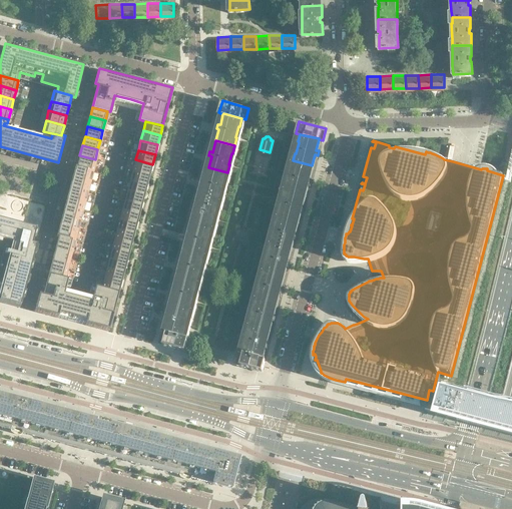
[(79,155),(77,165),(92,169),(95,159),(79,155)]
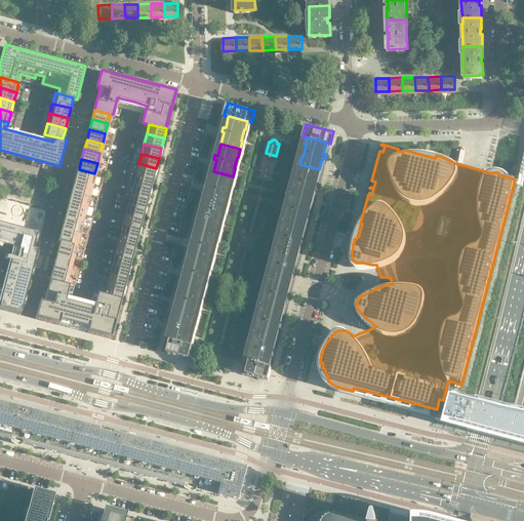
[(138,163),(136,173),(154,177),(156,168),(138,163)]
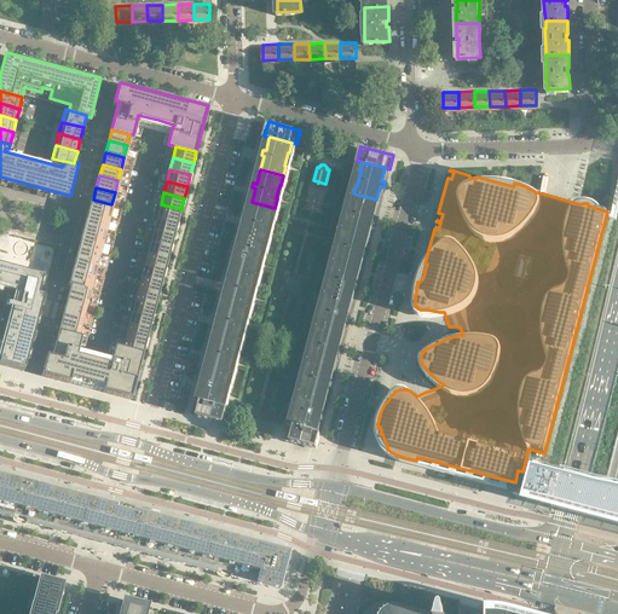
[(373,214),(376,200),(353,193),(351,204),(352,204),(348,218),(347,218),(345,227),(368,233),(371,219),(375,220),(376,215),(376,214),(373,214)]
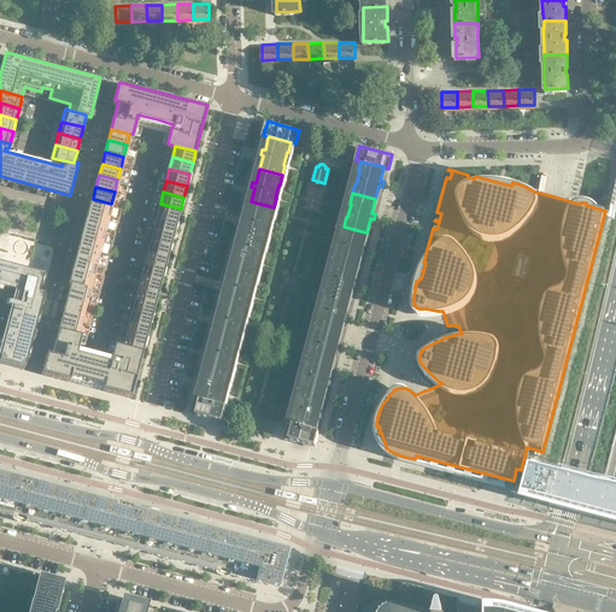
[(93,199),(91,198),(87,210),(107,215),(111,204),(93,199)]
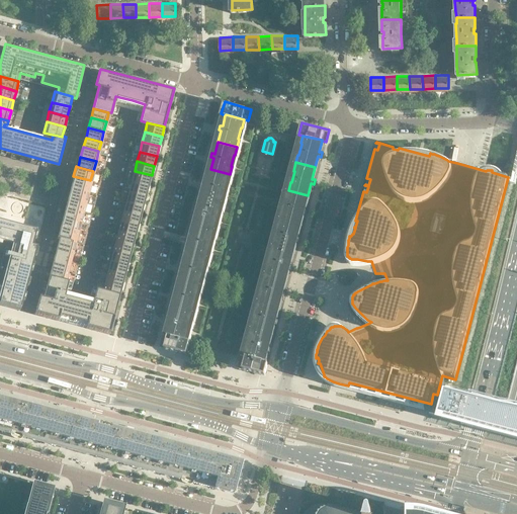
[(224,193),(227,182),(228,182),(230,174),(210,169),(207,181),(205,180),(204,180),(203,184),(206,185),(203,196),(223,201),(225,193),(224,193)]
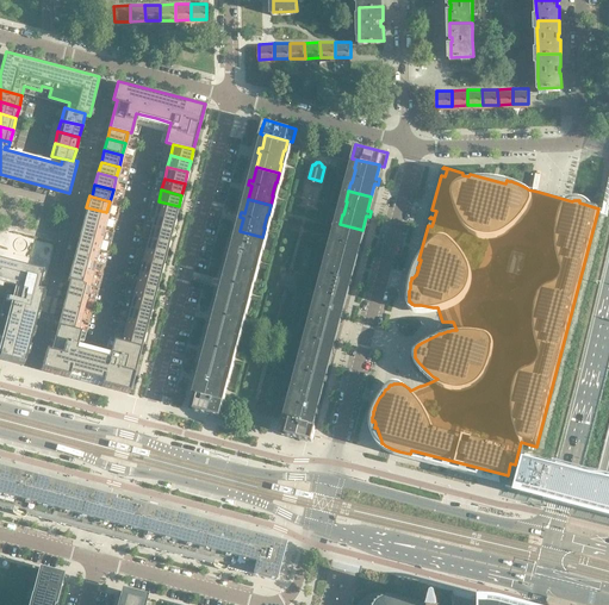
[(159,201),(155,213),(175,218),(179,206),(159,201)]
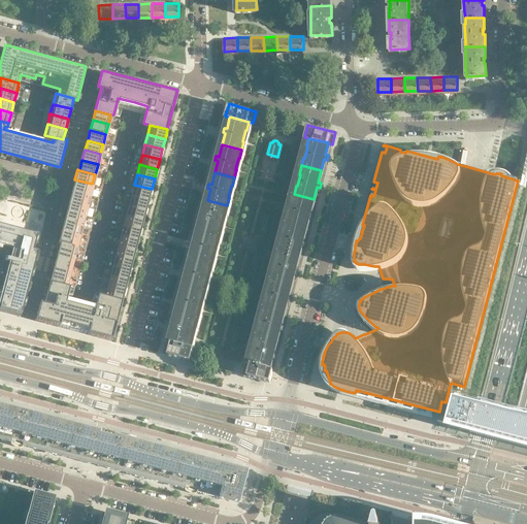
[(92,184),(74,179),(72,190),(90,194),(92,184)]
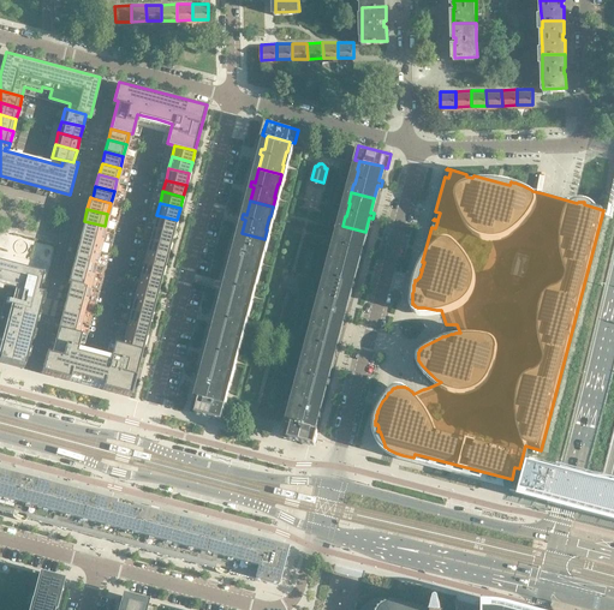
[(156,215),(153,226),(174,232),(177,220),(156,215)]
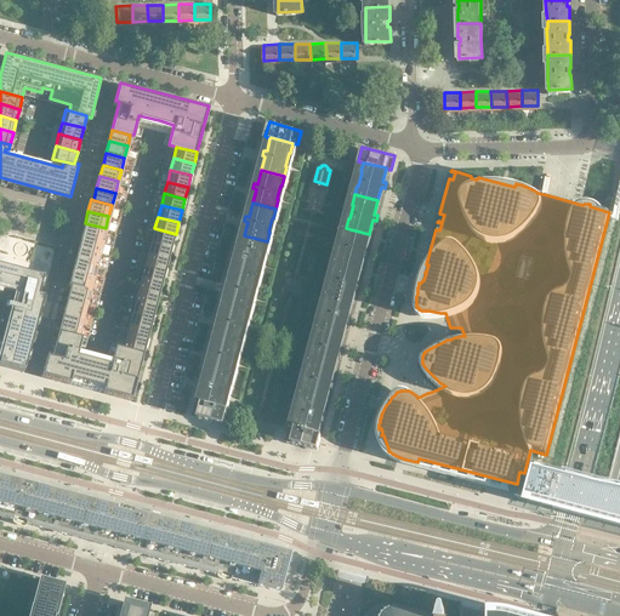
[(106,228),(85,223),(81,234),(102,240),(106,228)]
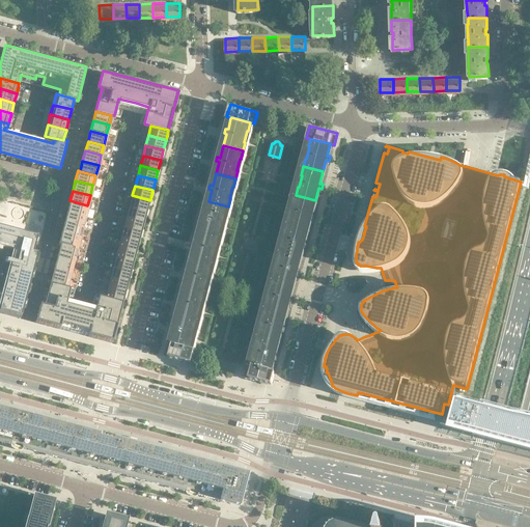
[(132,195),(130,205),(147,210),(150,200),(132,195)]
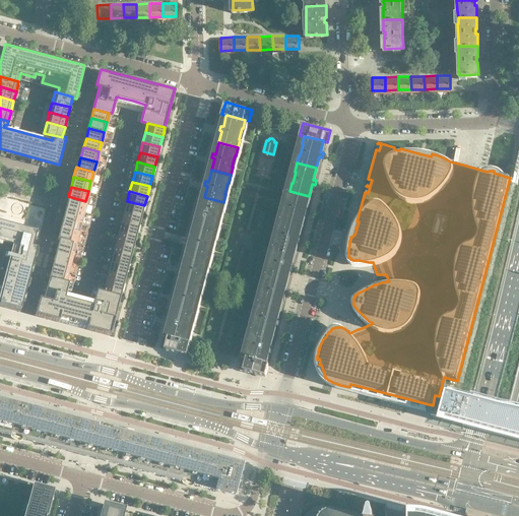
[(306,207),(309,196),(289,191),(287,199),(288,199),(285,210),(284,210),(282,218),(302,223),(305,211),(307,212),(308,212),(309,208),(306,207)]
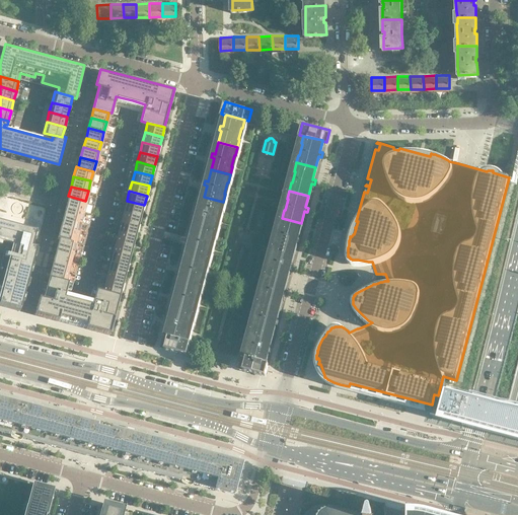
[(85,201),(68,196),(66,206),(83,210),(85,201)]
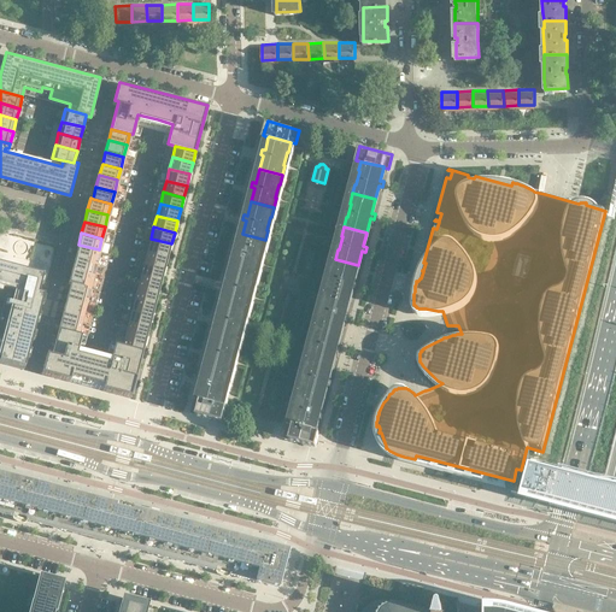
[(258,263),(262,249),(263,249),(265,240),(242,234),(239,248),(235,247),(234,252),(238,253),(234,266),(257,272),(259,263),(258,263)]
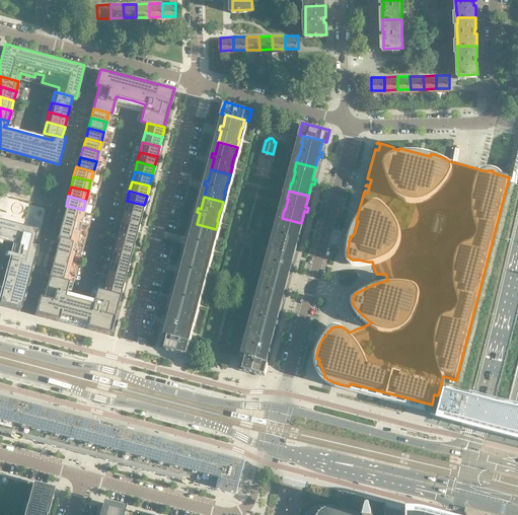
[(127,201),(124,211),(141,215),(144,205),(127,201)]
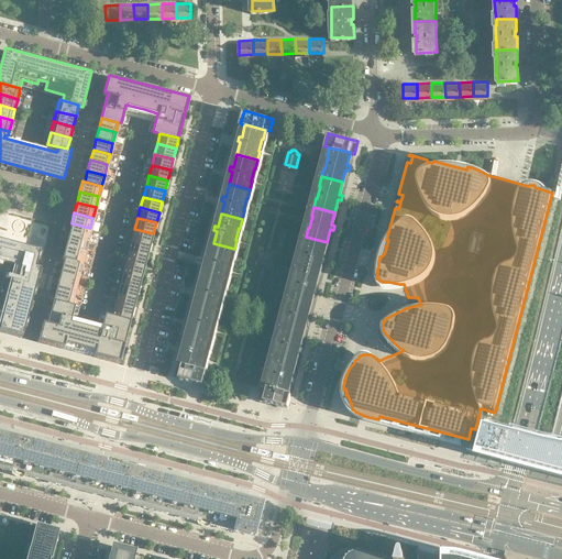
[(90,228),(72,223),(68,234),(87,239),(90,228)]
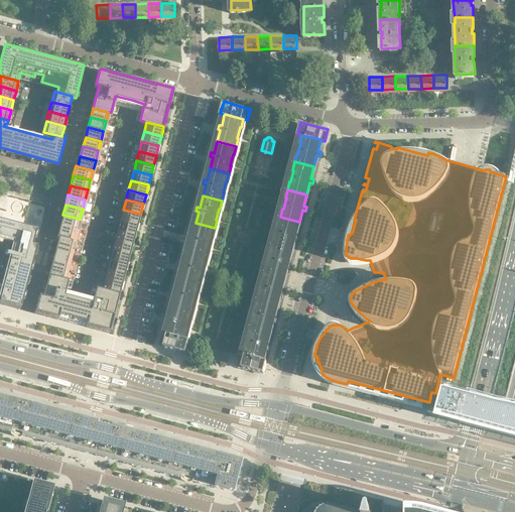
[(123,210),(121,219),(138,224),(140,214),(123,210)]
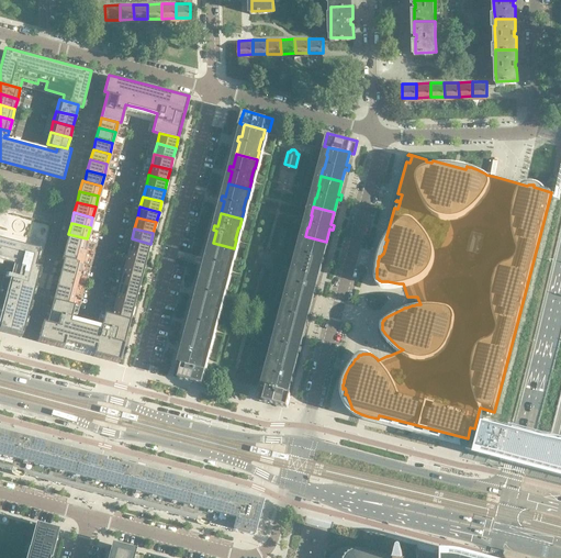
[(87,238),(68,234),(66,244),(85,249),(87,238)]
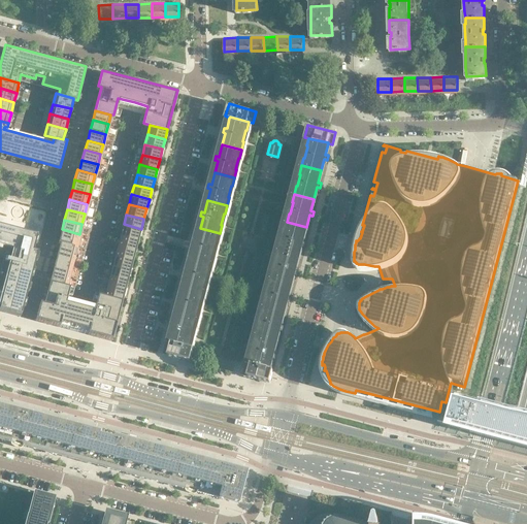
[(303,238),(306,227),(287,222),(285,230),(286,230),(283,241),(282,241),(280,250),(299,255),(302,242),(304,243),(305,243),(306,239),(305,239),(303,238)]
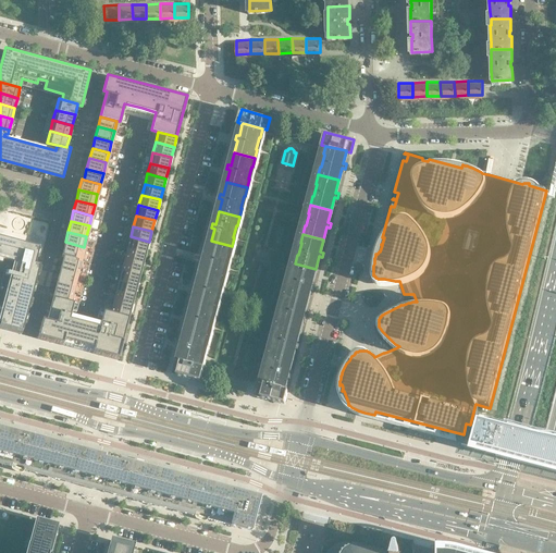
[(0,324),(22,331),(25,320),(26,315),(29,304),(31,298),(34,287),(35,282),(35,280),(38,270),(36,270),(38,263),(35,262),(36,257),(37,255),(39,247),(39,246),(0,235),(0,324)]
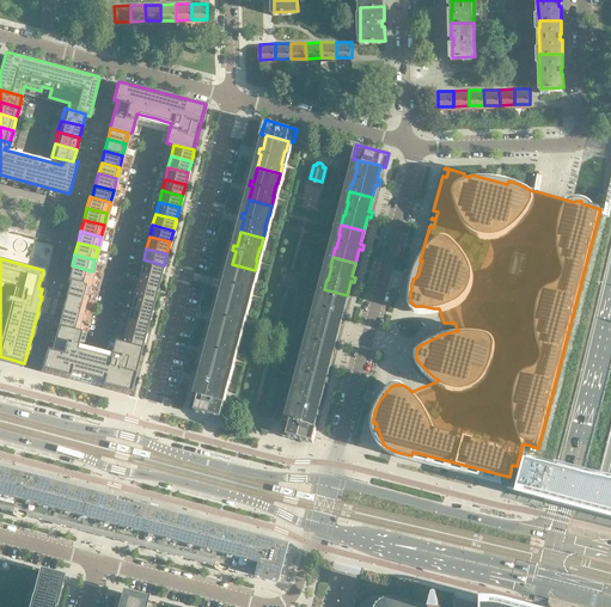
[(144,259),(140,271),(160,277),(164,265),(144,259)]
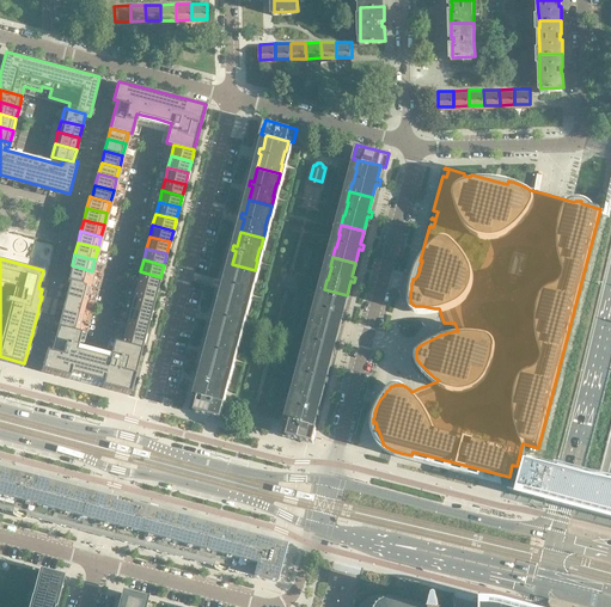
[(248,293),(251,280),(252,280),(255,270),(232,264),(228,279),(225,277),(224,282),(227,283),(224,298),(246,302),(249,293),(248,293)]
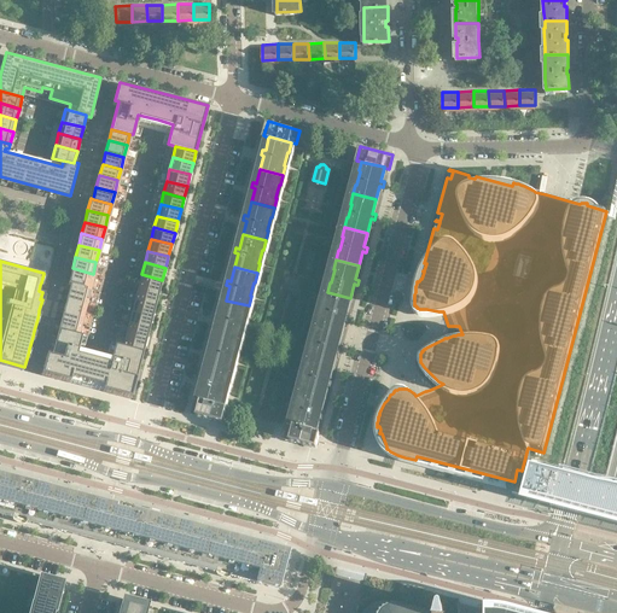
[(93,274),(73,268),(69,280),(71,280),(89,285),(93,274)]
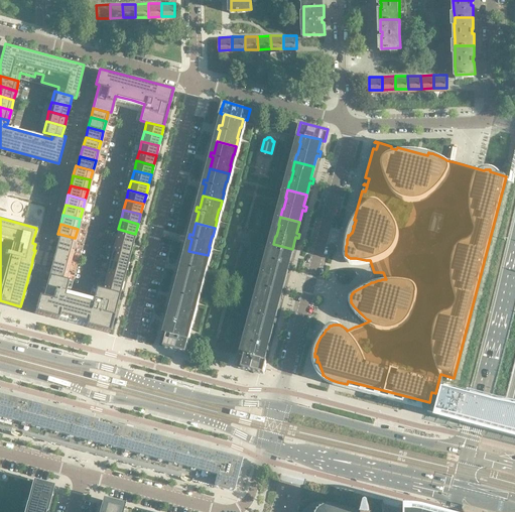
[(118,229),(116,239),(133,243),(135,234),(118,229)]
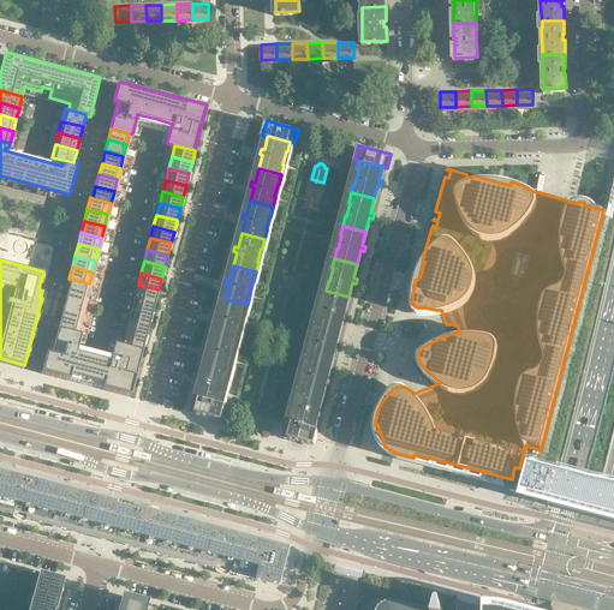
[(71,279),(69,291),(87,295),(89,283),(71,279)]
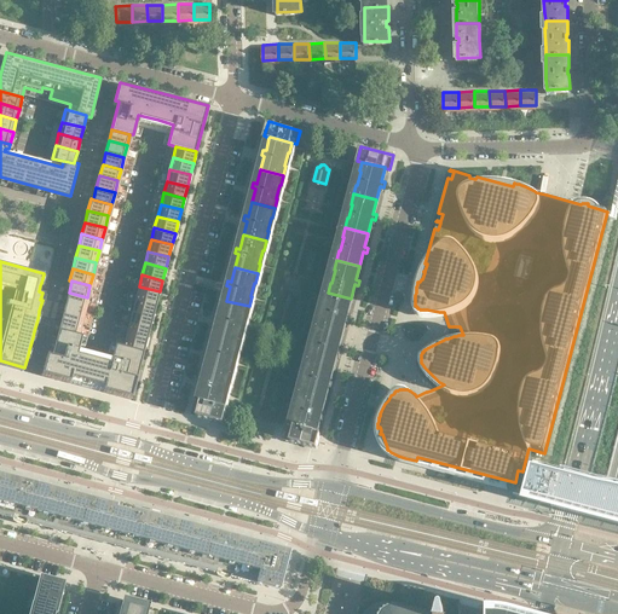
[(139,287),(136,297),(156,303),(160,291),(139,287)]
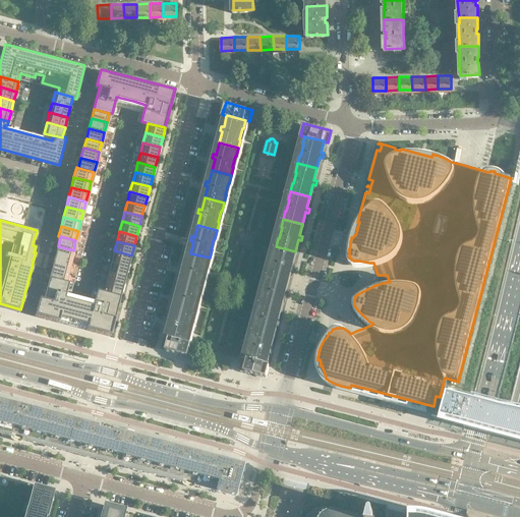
[(58,246),(55,256),(70,261),(73,250),(58,246)]
